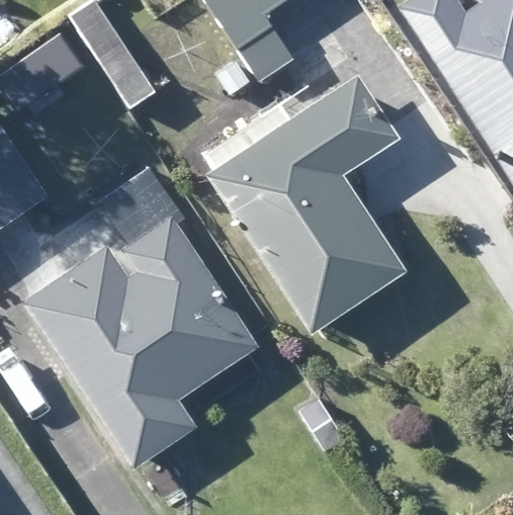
[(87,0),(64,17),(129,111),(156,92),(91,0),(87,0)]
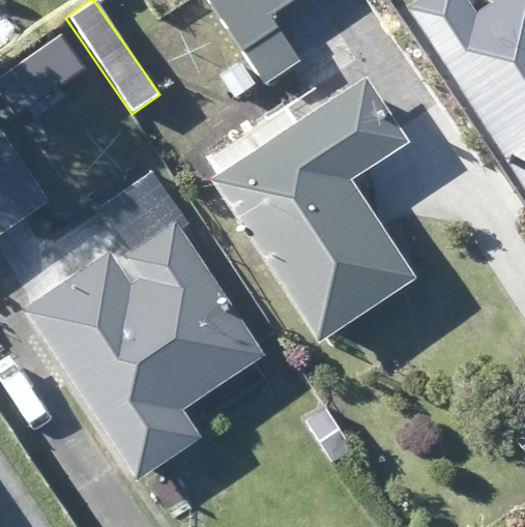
[(271,17),(295,0),(206,0),(246,59),(219,79),(233,98),(289,61),(297,56),(271,17)]
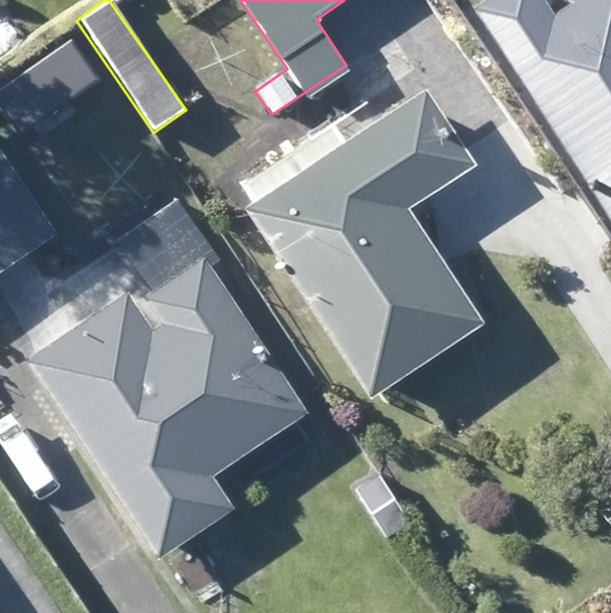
[(610,56),(600,64),(564,10),(557,0),(501,0),(483,12),(610,199),(610,56)]
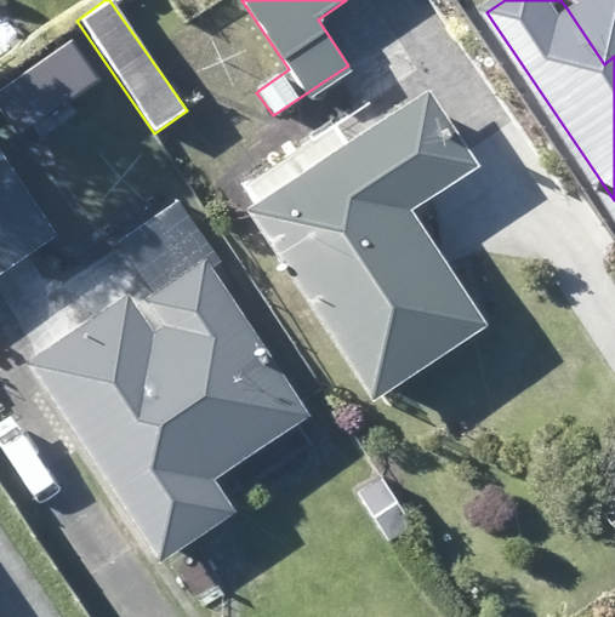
[(51,62),(66,80),(81,67),(69,49),(51,62)]
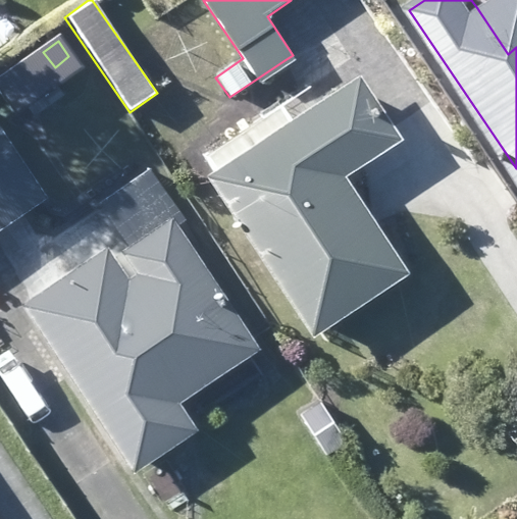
[(364,201),(349,179),(405,141),(360,73),(313,105),(292,121),(282,106),(204,157),(213,172),(206,176),(313,339),(412,272),(378,225),(364,201)]
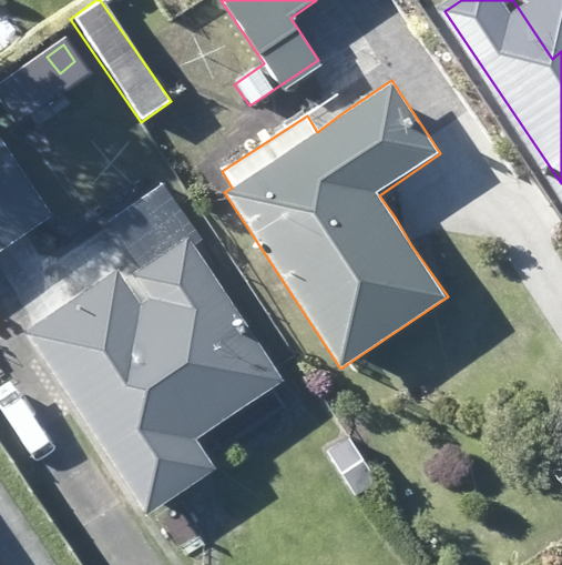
[(0,241),(24,225),(0,189),(0,175),(19,162),(0,135),(0,241)]
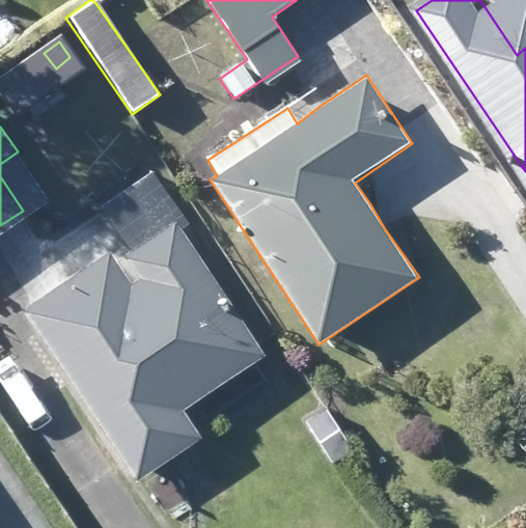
[(185,410),(250,366),(264,357),(146,181),(100,210),(107,219),(128,252),(116,259),(111,253),(78,276),(23,311),(137,482),(202,438),(196,428),(185,410)]
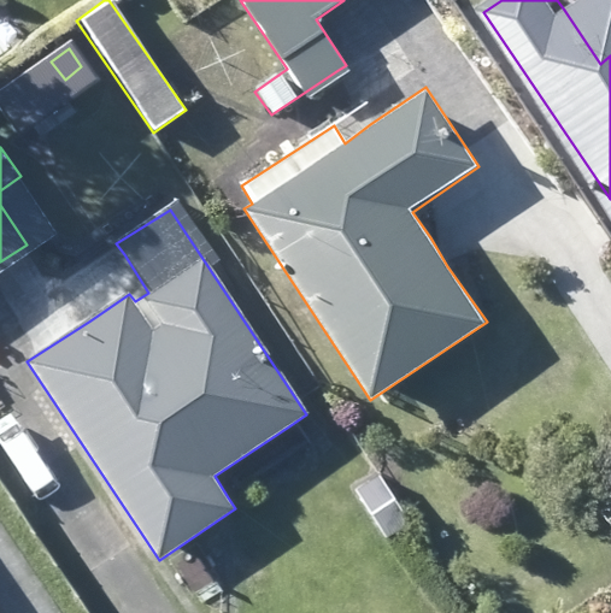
All buildings are outlined.
